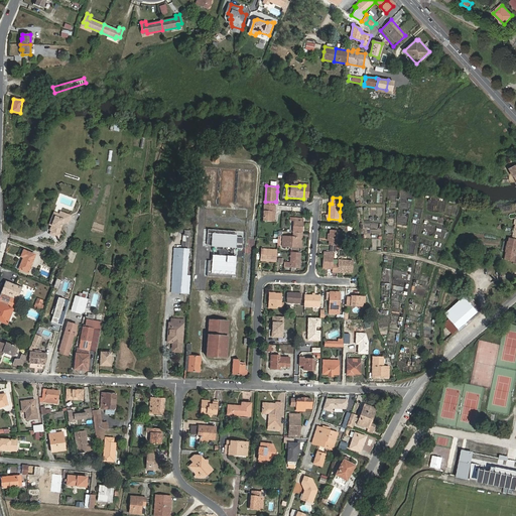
[(449,214),(452,204),(441,202),(439,211),(449,214)]
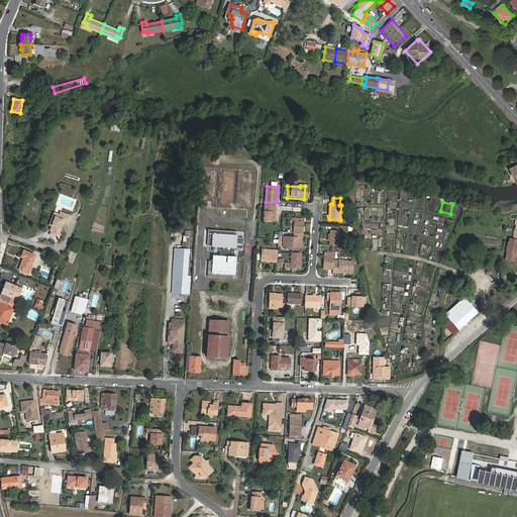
[(276,205),(266,205),(265,221),(275,222),(275,217),(276,217),(277,205),(276,205)]
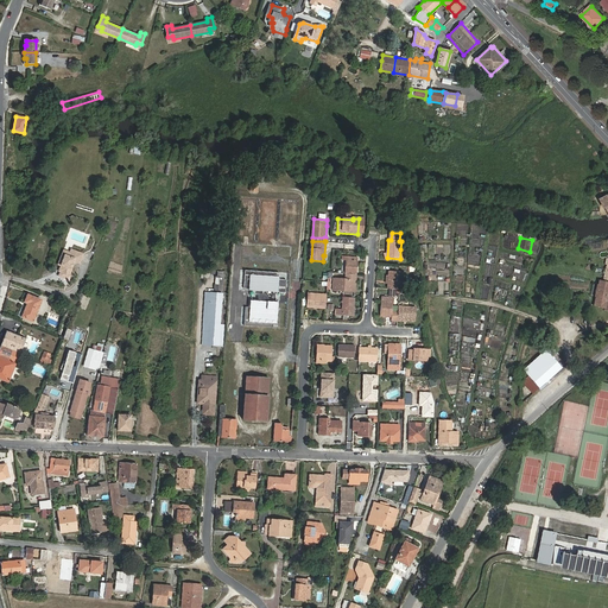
[(58,274),(64,277),(65,274),(69,276),(73,263),(71,263),(73,260),(78,261),(82,253),(70,248),(68,254),(62,252),(58,264),(63,265),(58,274)]
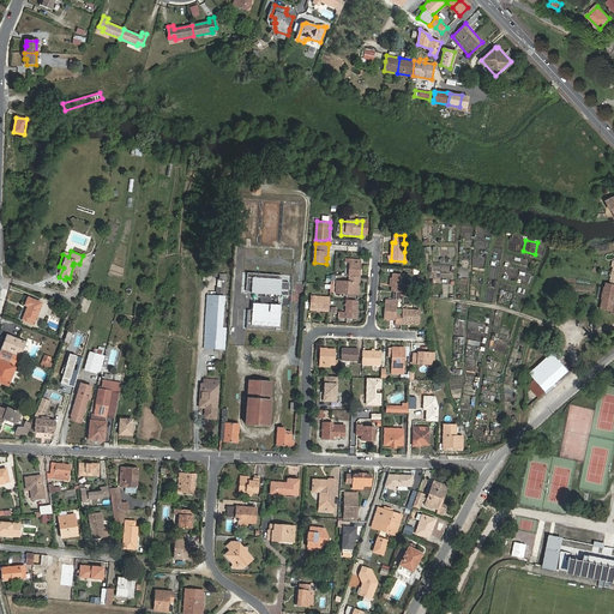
[(350,276),(359,277),(360,264),(355,263),(355,259),(350,259),(350,263),(349,276),(350,276)]
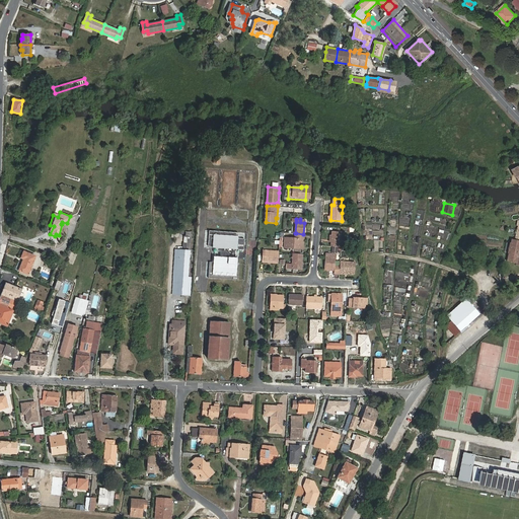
[(518,221),(517,226),(518,226),(514,244),(518,244),(518,251),(518,254),(510,252),(508,262),(517,263),(517,265),(518,265),(518,221)]
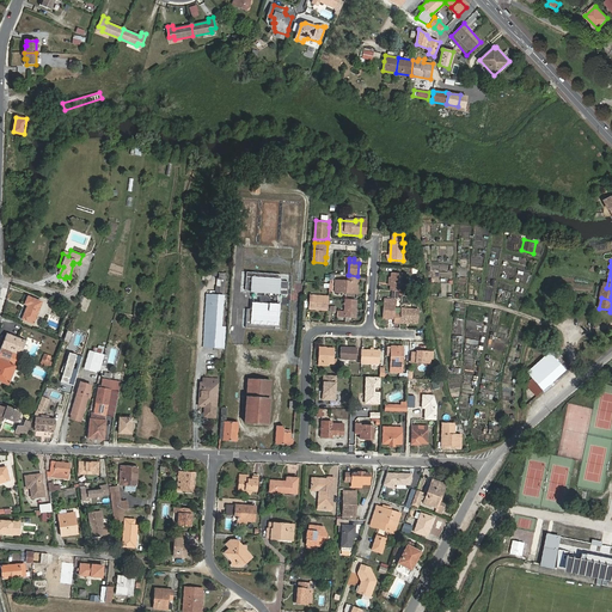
[(250,292),(288,295),(289,282),(282,282),(282,275),(248,273),(246,291),(251,291),(250,292)]
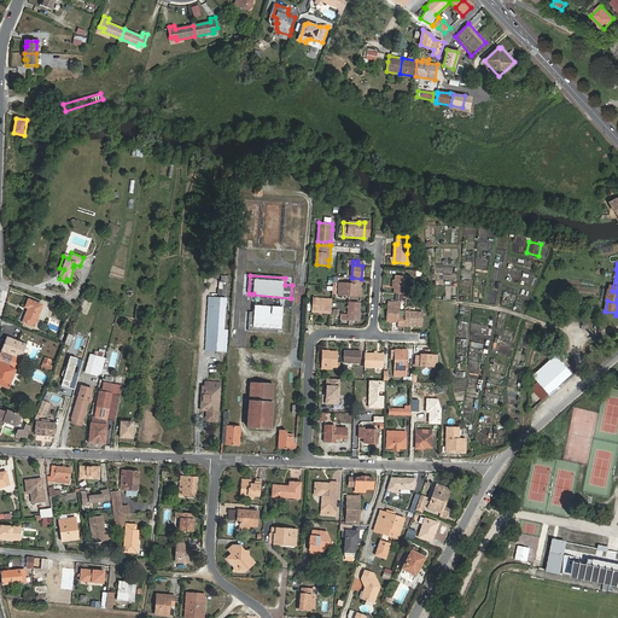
[(395,293),(404,295),(406,275),(396,275),(395,280),(395,289),(395,293)]
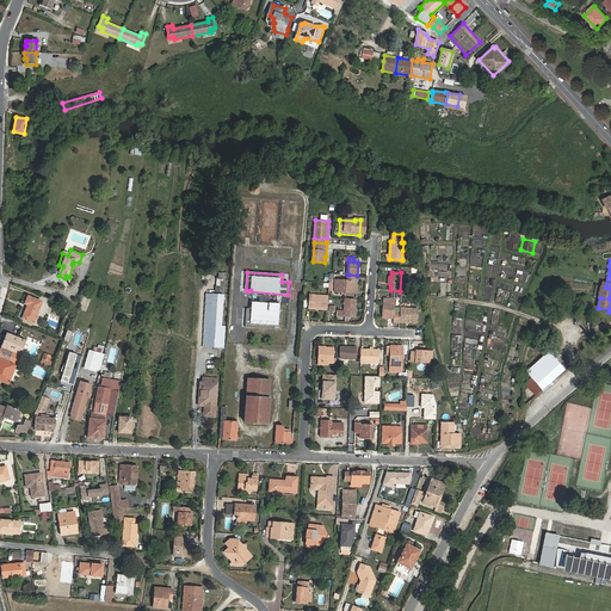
[(356,291),(357,276),(349,275),(347,281),(335,279),(334,291),(345,292),(346,290),(356,291)]
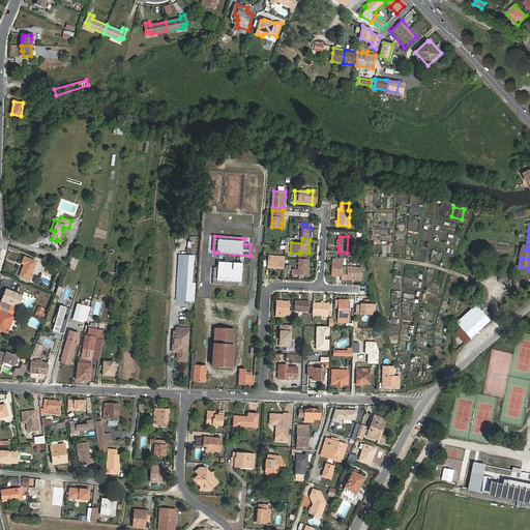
[(268,267),(284,268),(285,258),(285,255),(277,255),(269,255),(268,267)]
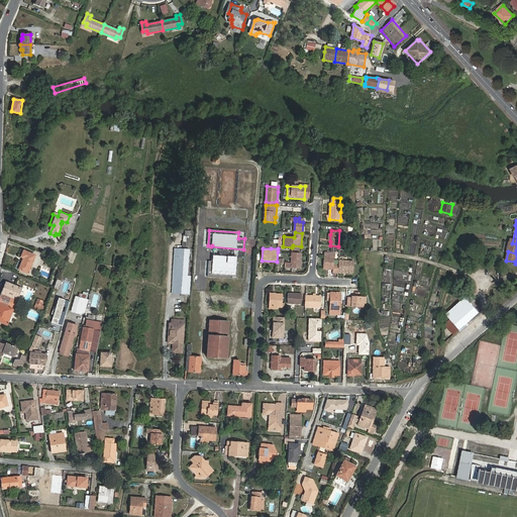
[(189,250),(176,249),(172,293),(188,294),(189,276),(187,276),(189,250)]
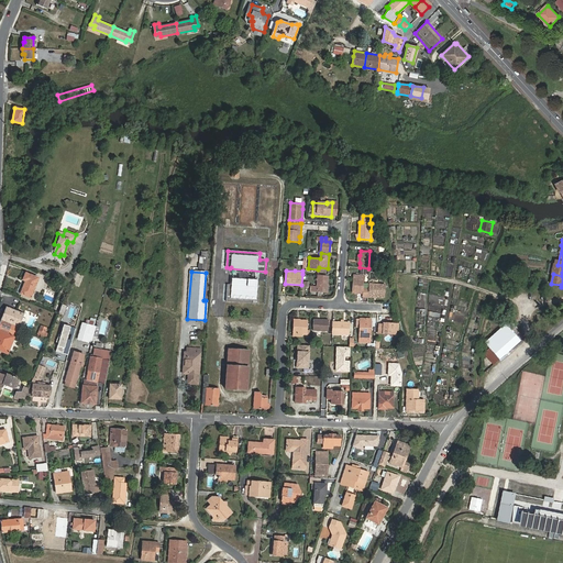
[(31,297),(34,289),(40,277),(28,273),(24,279),(26,280),(22,293),(31,297)]
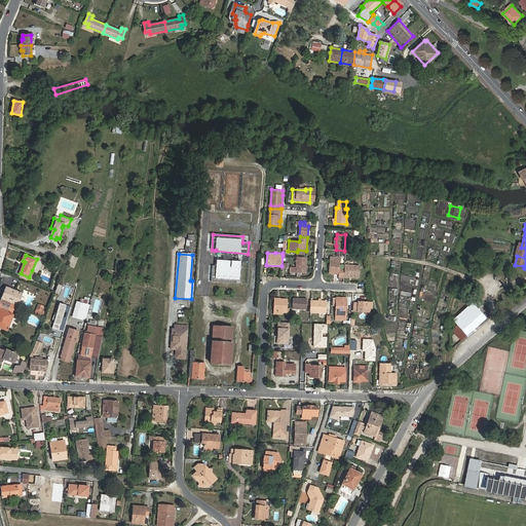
[(306,266),(307,257),(295,257),(295,267),(289,267),(289,272),(304,273),(305,266),(306,266)]
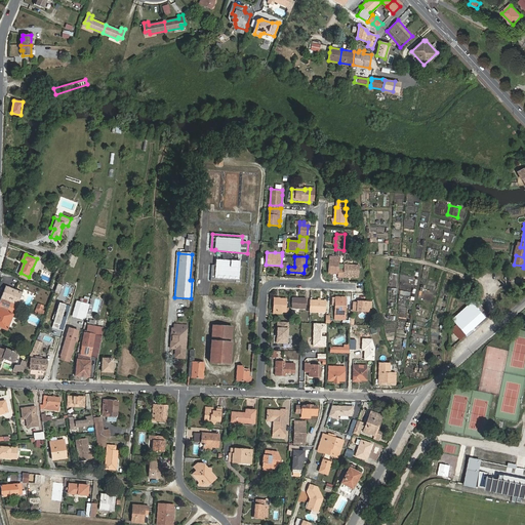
[(337,276),(342,277),(342,276),(344,270),(338,269),(339,256),(329,256),(328,272),(337,272),(337,275),(337,276)]
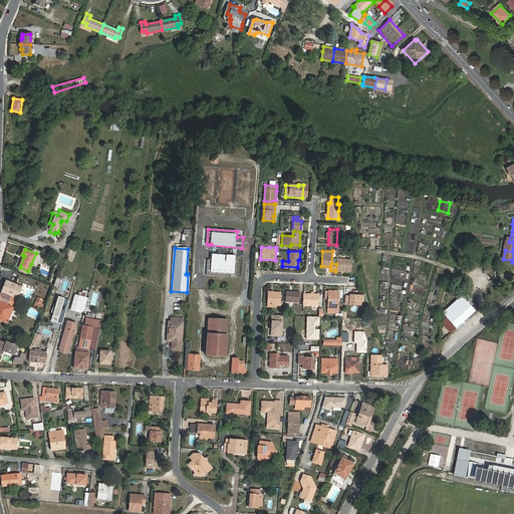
[(235,273),(236,256),(212,254),(212,260),(208,260),(207,275),(236,277),(236,273),(235,273)]
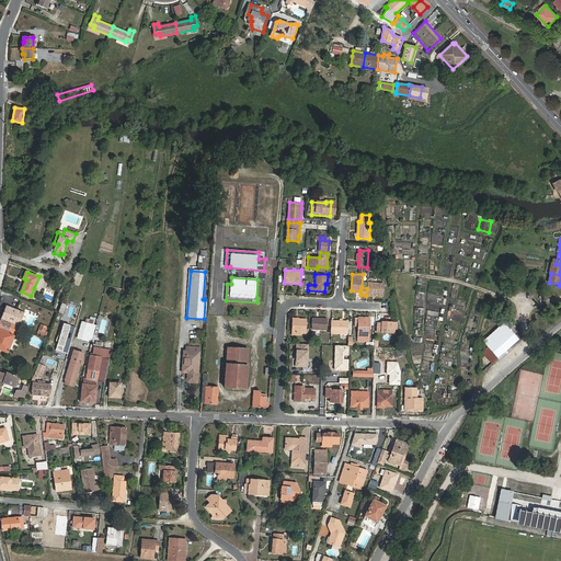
[(384,284),(367,283),(367,288),(366,295),(384,296),(384,284)]
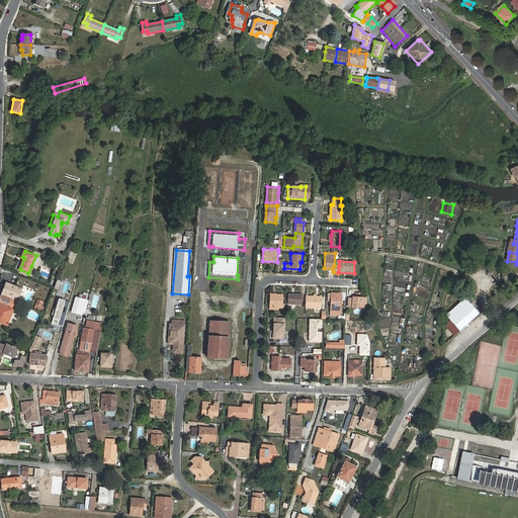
[(2,294),(17,300),(18,299),(22,288),(7,281),(2,294)]
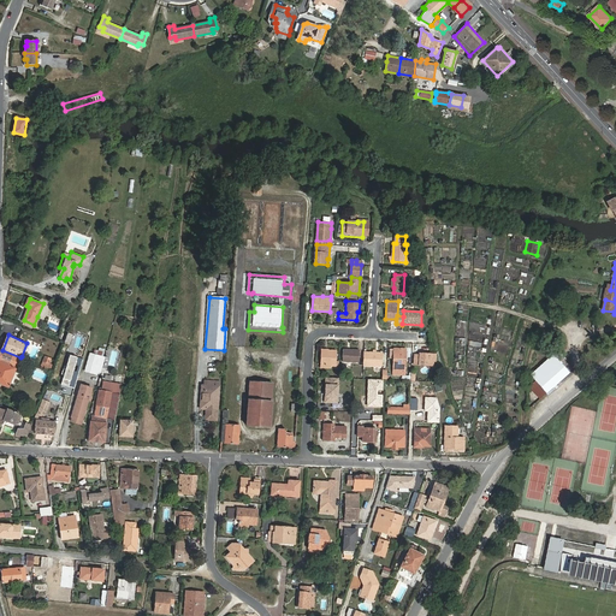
[(404,375),(406,349),(395,349),(394,375),(404,375)]
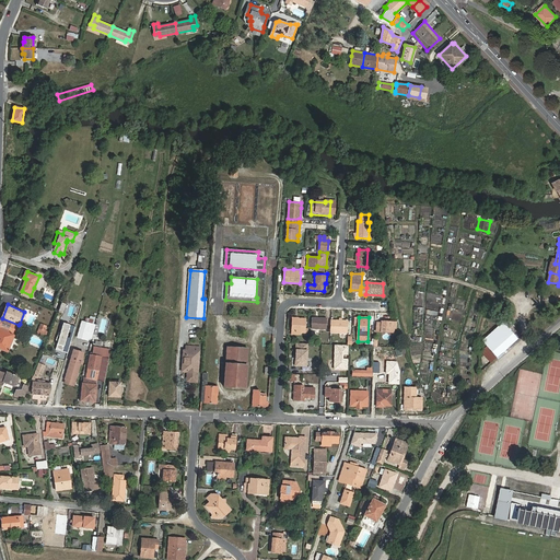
[(16,333),(19,325),(2,318),(0,322),(0,349),(8,352),(15,335),(19,336),(19,334),(16,333)]
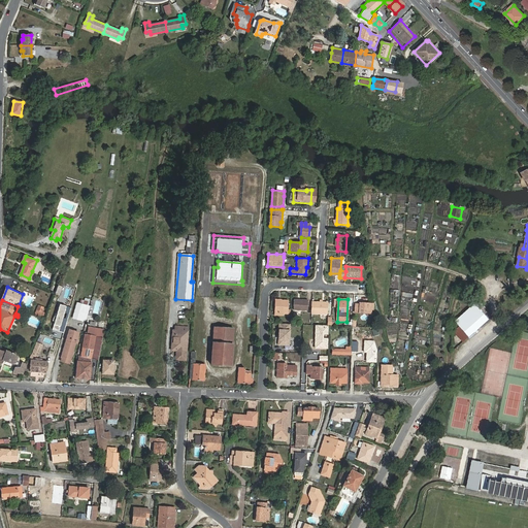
[(288,301),(281,300),(281,302),(278,302),(278,300),(275,300),(274,314),(287,314),(288,301)]
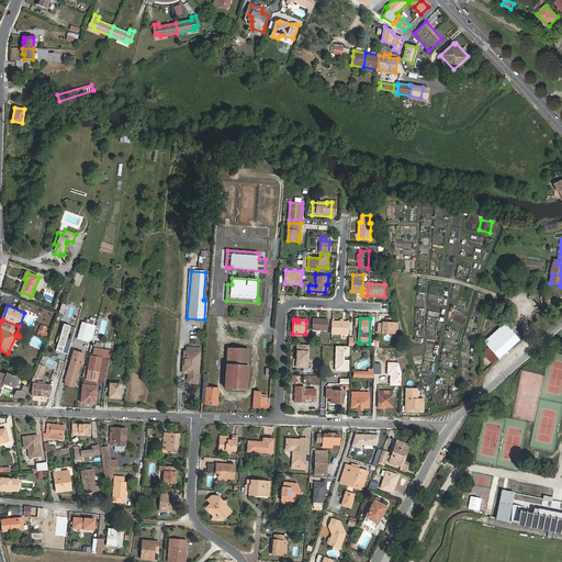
[(327,330),(328,321),(314,319),(313,330),(327,330)]
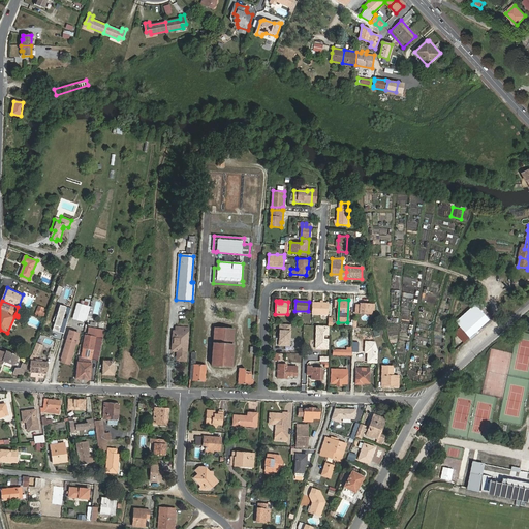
[(329,304),(312,302),(312,314),(328,314),(329,304)]
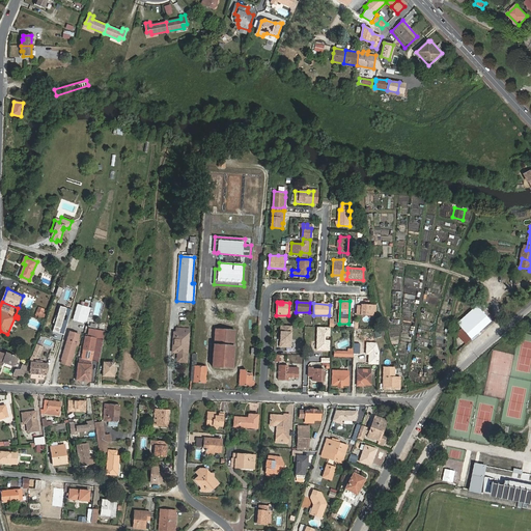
[(373,313),(373,304),(362,303),(362,304),(358,304),(358,312),(373,313)]
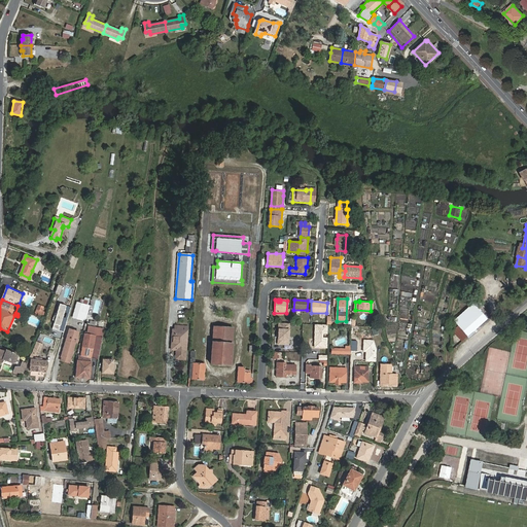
[(73,317),(82,319),(86,305),(78,302),(73,317)]
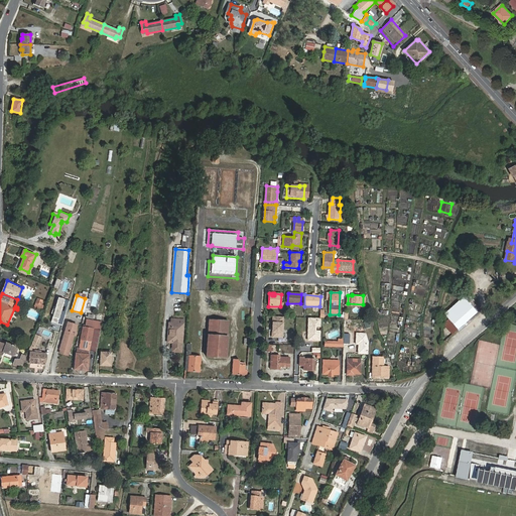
[(477,311),(464,296),(444,313),(458,329),(477,311)]
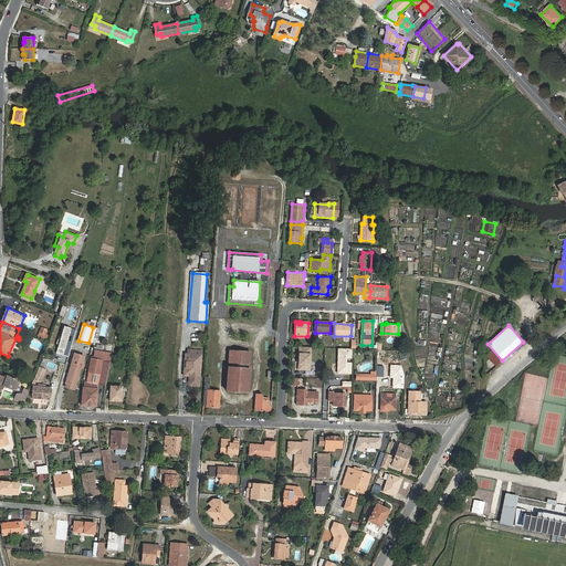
[(41,327),(38,335),(44,338),(48,329),(41,327)]
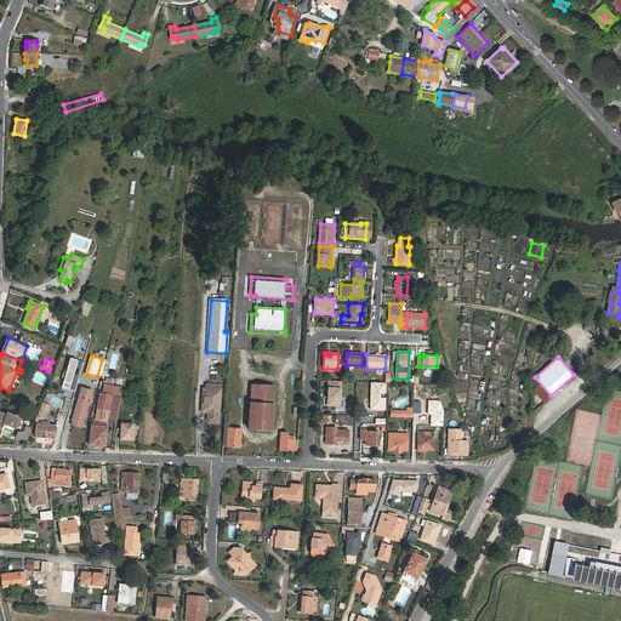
[(103,377),(107,360),(102,359),(97,376),(103,377)]
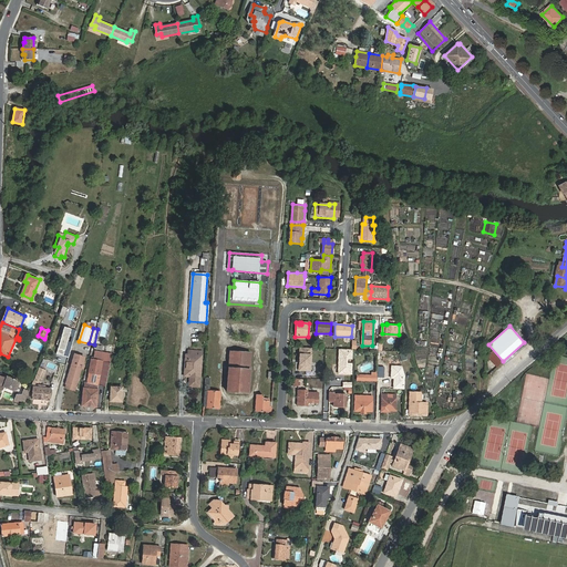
[(238,352),(238,348),(230,347),(227,392),(249,394),(251,349),(244,349),(244,353),(238,352)]
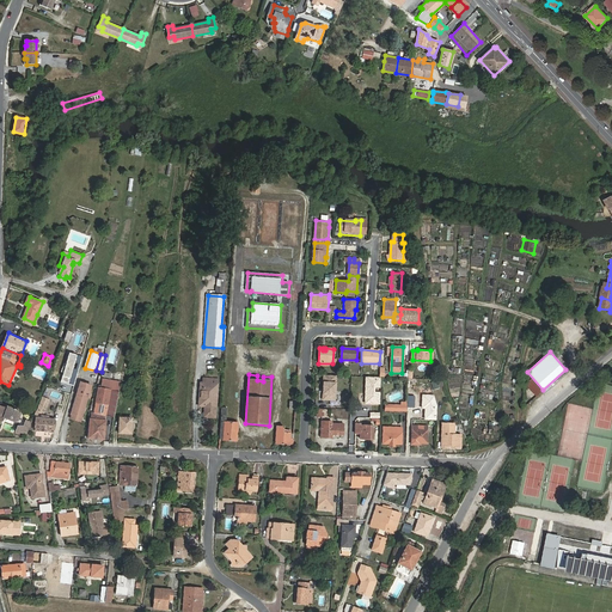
[(203,398),(200,398),(199,407),(206,407),(204,417),(215,417),(218,379),(206,378),(206,385),(203,385),(203,398)]
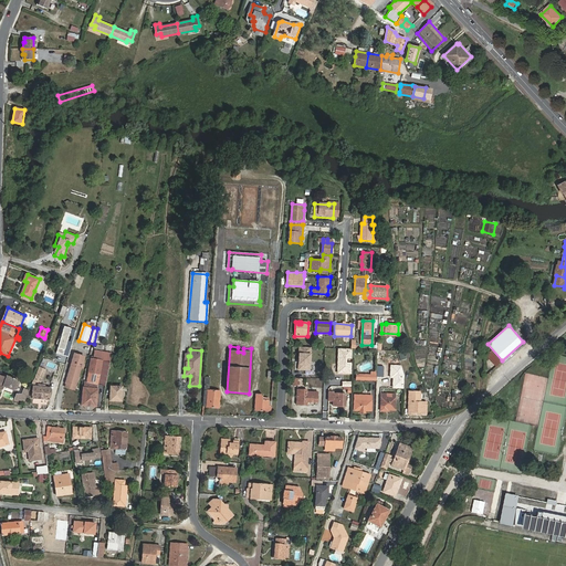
[(387,365),(387,350),(386,350),(386,357),(377,357),(377,364),(378,364),(383,364),(387,365)]
